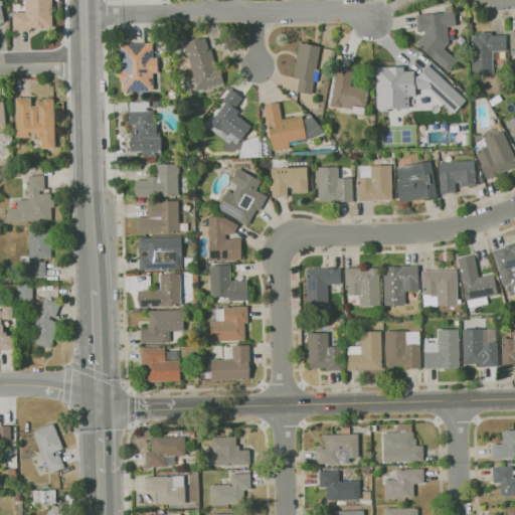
[(50,0),(23,0),(24,11),(12,12),(13,28),(51,28),(50,0)]
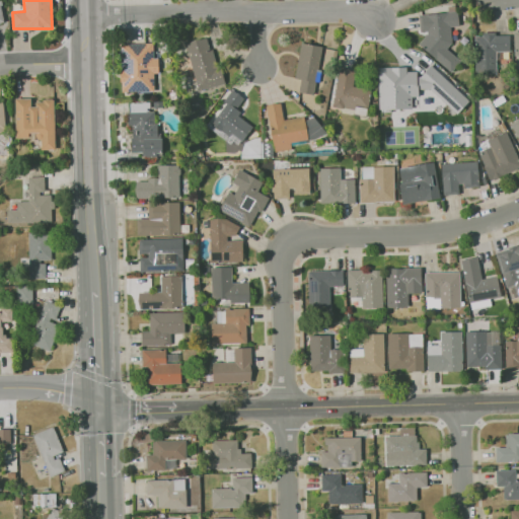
[(453,43),(448,49),(461,62),(451,73),(419,45),(429,34),(428,31),(422,32),(420,15),(449,12),(448,6),(456,5),(456,11),(458,11),(460,26),(451,27),(453,43)]
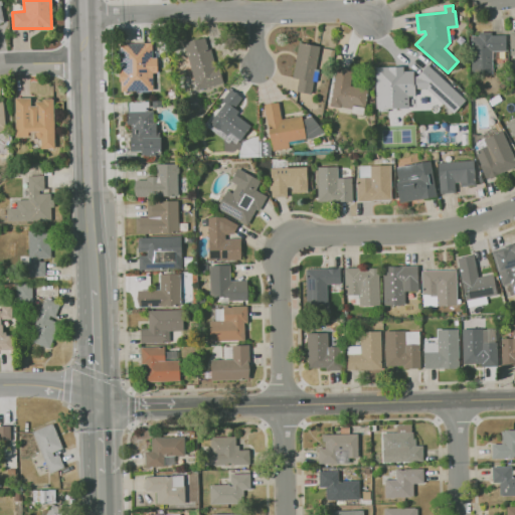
[(473,73),(473,36),(507,35),(507,51),(502,51),(502,59),(493,59),(493,67),(494,67),(494,72),(473,73)]
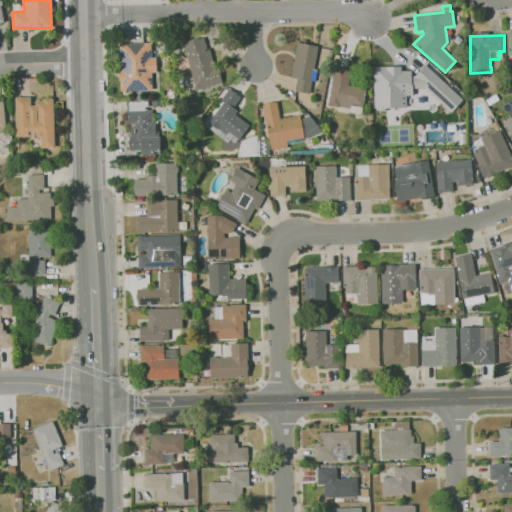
[(209,93),(207,87),(198,90),(195,80),(194,81),(184,43),(190,41),(190,40),(198,38),(199,39),(204,37),(208,49),(210,48),(215,66),(218,65),(223,83),(214,85),(216,91),(209,93)]
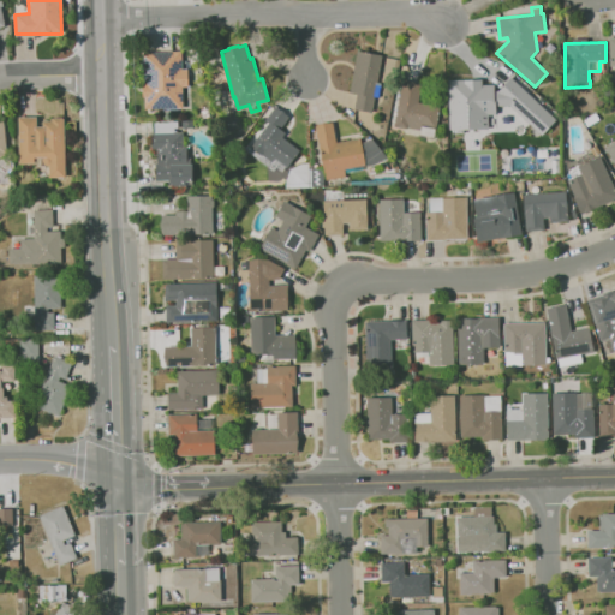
[(372,113),(356,109),(358,94),(351,93),(358,51),(383,55),(377,83),(382,84),(380,97),(375,96),(372,113)]
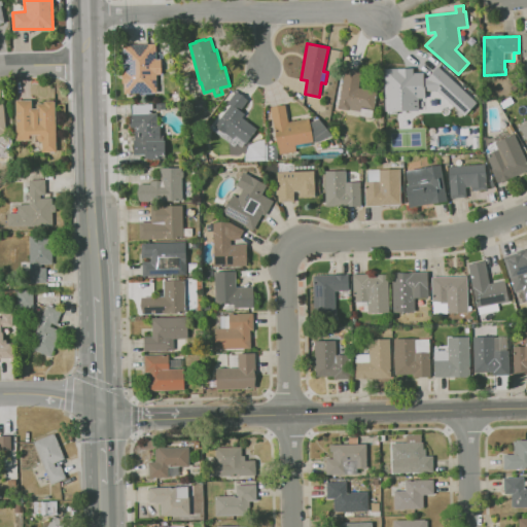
[(125,94),(125,83),(124,83),(123,72),(125,72),(124,45),(156,44),(156,60),(162,60),(163,74),(156,74),(157,93),(125,94)]
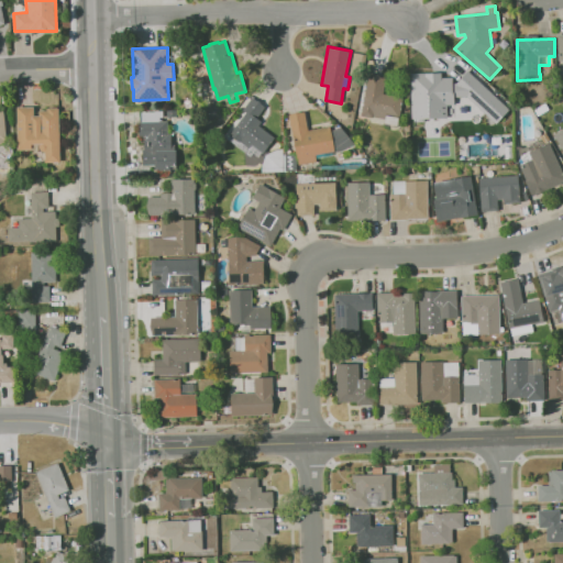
[(410,119),(446,118),(445,105),(453,105),(453,97),(466,97),(495,123),(508,109),(467,70),(455,84),(449,77),(443,77),(438,73),(409,73),(410,119)]
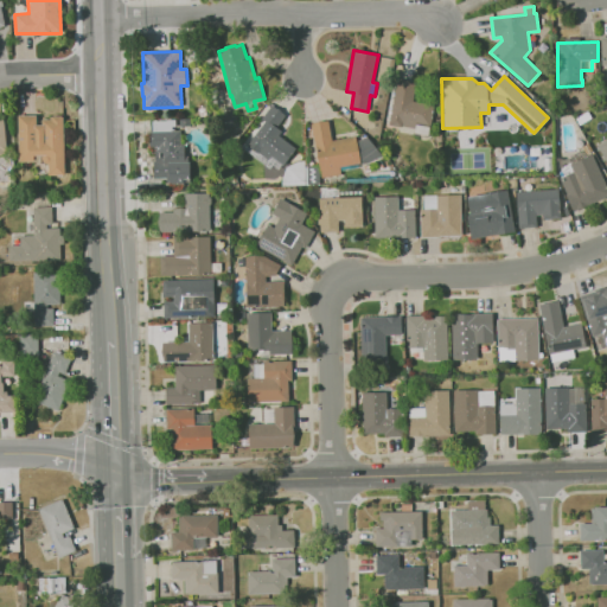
[(416,128),(403,125),(403,127),(390,125),(398,78),(417,82),(414,101),(435,106),(432,127),(417,123),(416,128)]
